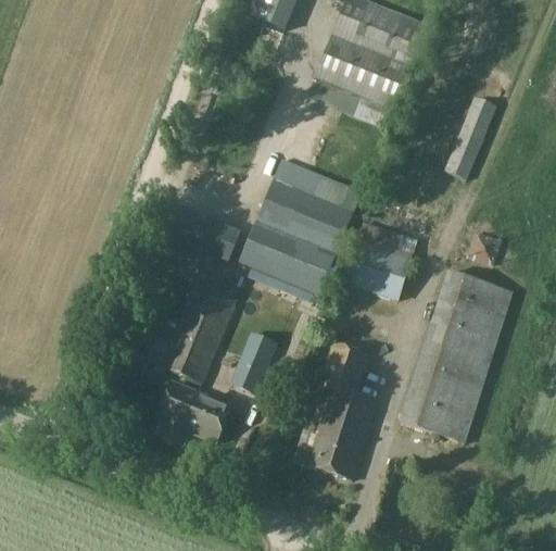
[(344,0),(314,76),(362,95),(396,109),(430,26),(365,0),(344,0)]
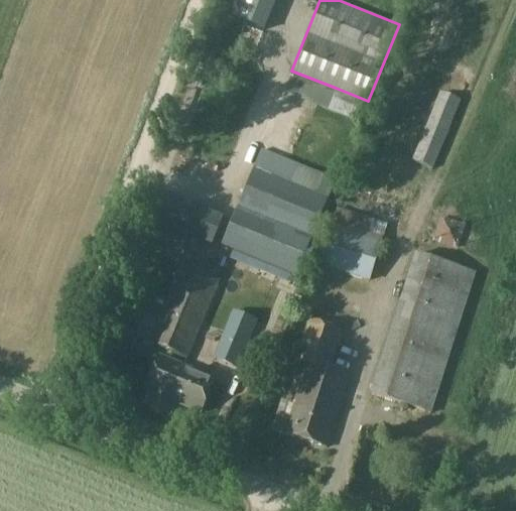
[(412,157),(432,166),(461,98),(439,90),(412,157)]
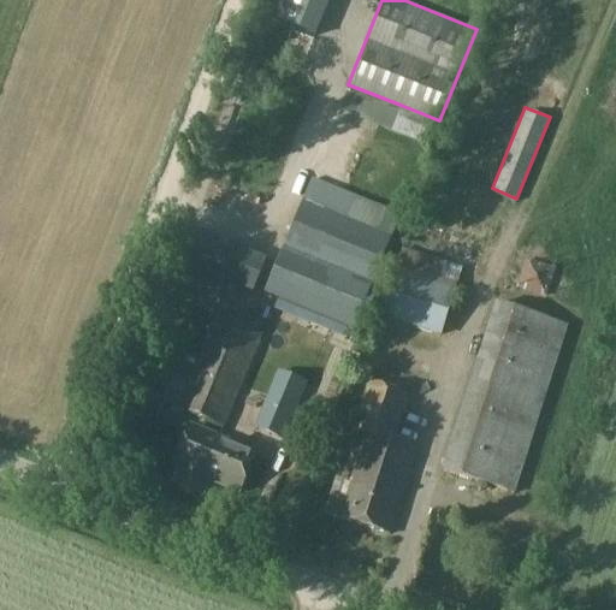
[(347,193),(309,178),(302,199),(339,213),(347,193)]
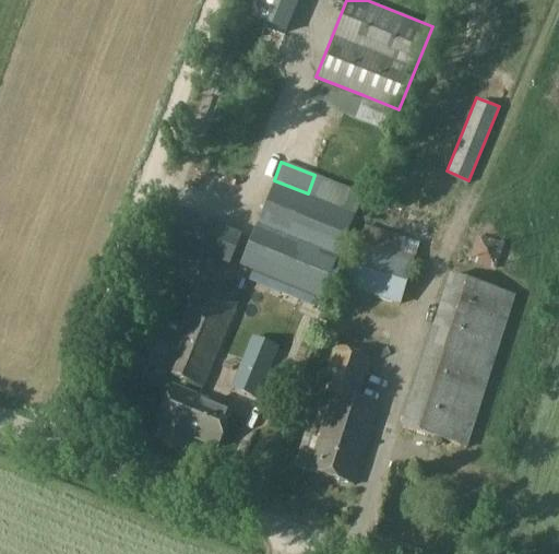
[(308,193),(274,180),(241,262),(322,295),(355,212),(308,193)]
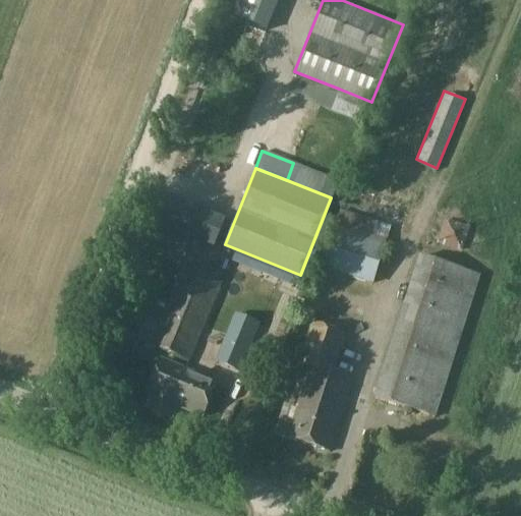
[(152,187),(145,205),(207,228),(214,211),(152,187)]
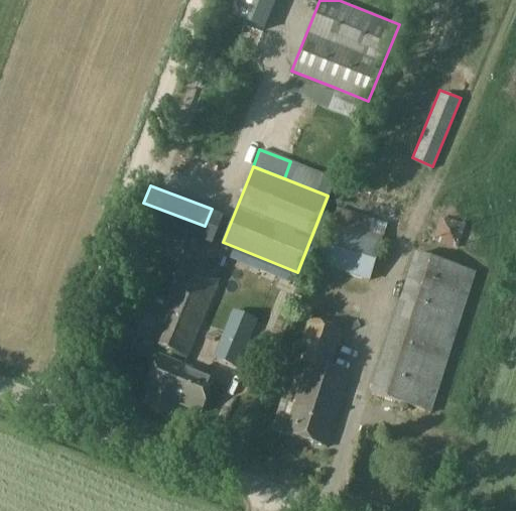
[(332,225),(319,263),(370,278),(381,239),(332,225)]
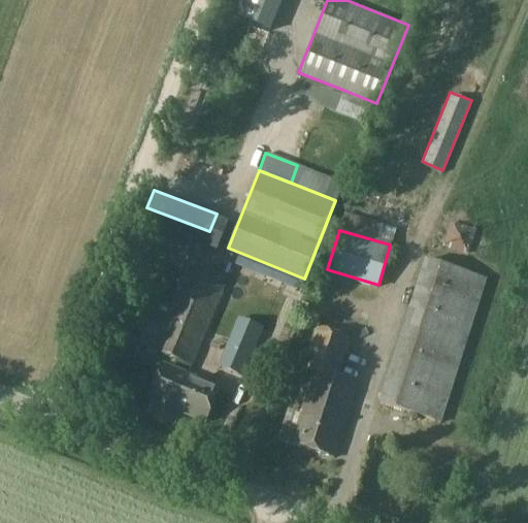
[(154,321),(144,345),(188,363),(222,282),(186,267),(162,324),(154,321)]
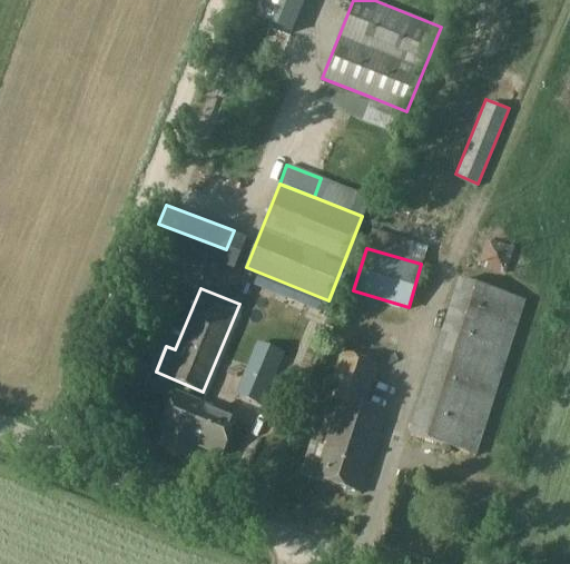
[(465,377),(510,393),(521,363),(520,363),(509,358),(516,340),(482,329),(465,377)]
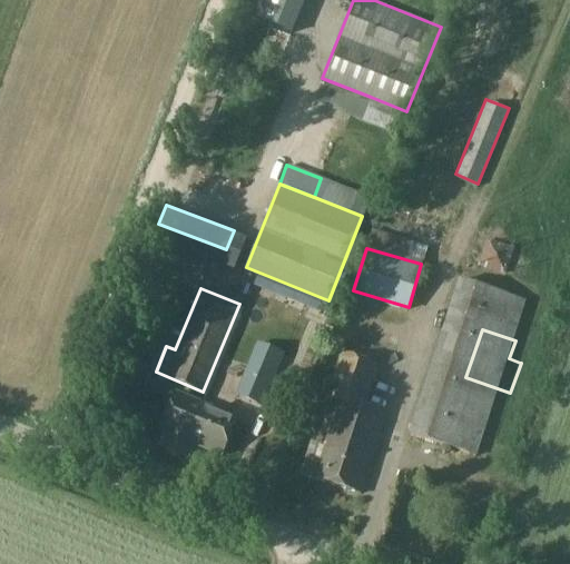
[(243,375),(269,386),(283,350),(256,339),(243,375)]
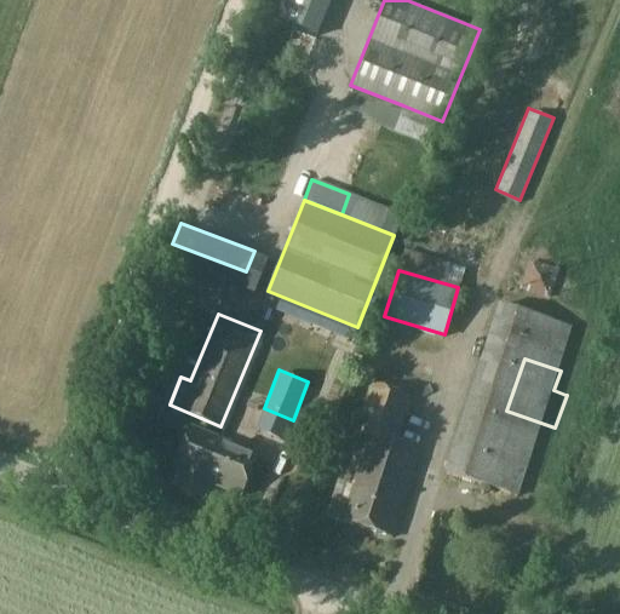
[(392,534),(419,447),(397,440),(412,395),(371,382),(356,428),(369,432),(349,497),(334,492),(328,514),(392,534)]
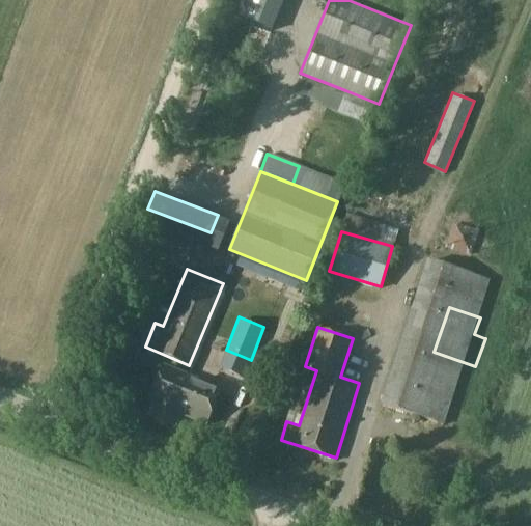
[(475,366),(434,352),(418,396),(448,407),(454,390),(466,394),(475,366)]
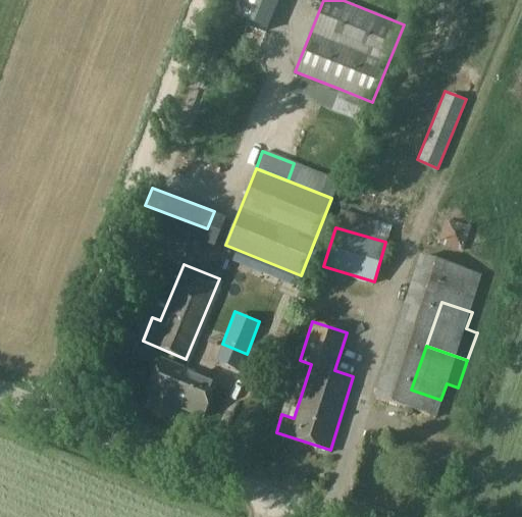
[(178,386),(186,368),(162,358),(148,391),(154,394),(148,406),(171,416),(176,404),(185,407),(192,393),(178,386)]
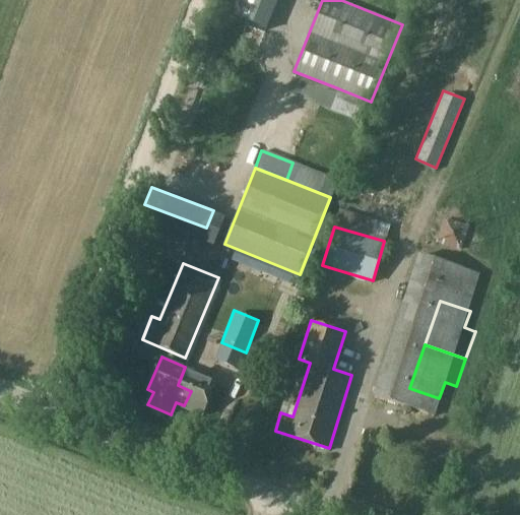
[(397,400),(407,371),(386,364),(376,393),(397,400)]
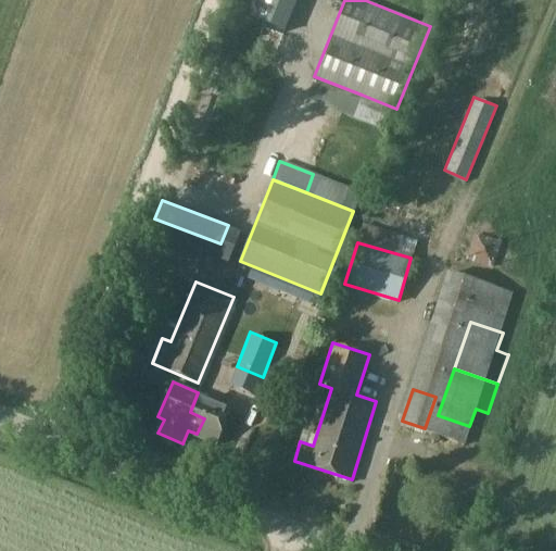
[(230,407),(198,392),(190,412),(204,418),(197,434),(216,442),(230,407)]
